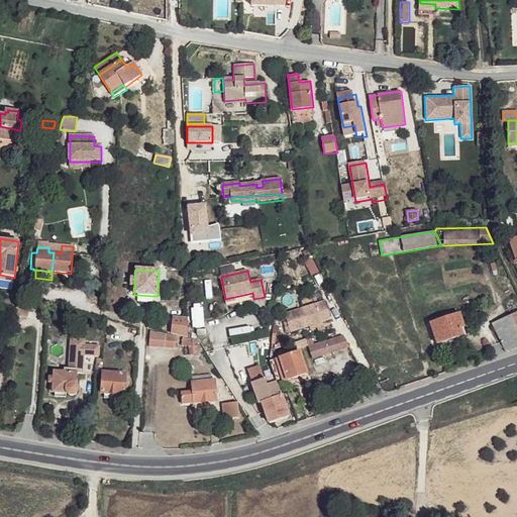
[(12,295),(4,294),(2,311),(10,312),(12,295)]
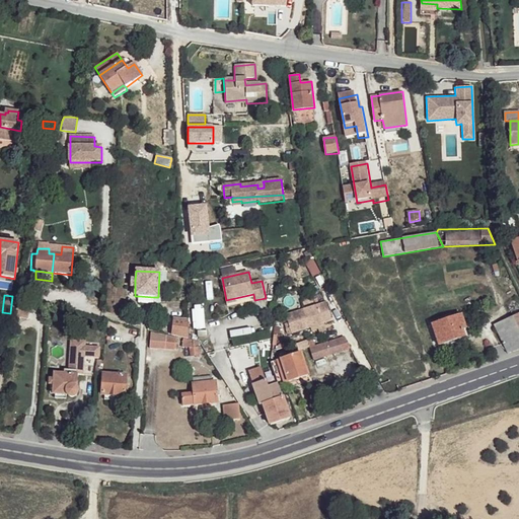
[(18,300),(15,309),(28,312),(30,303),(18,300)]
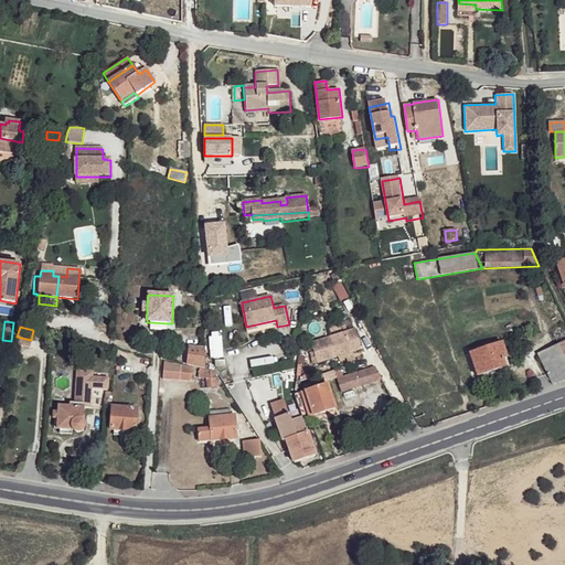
[(354,329),(310,343),(317,363),(338,356),(339,359),(353,354),(352,352),(361,349),(354,329)]
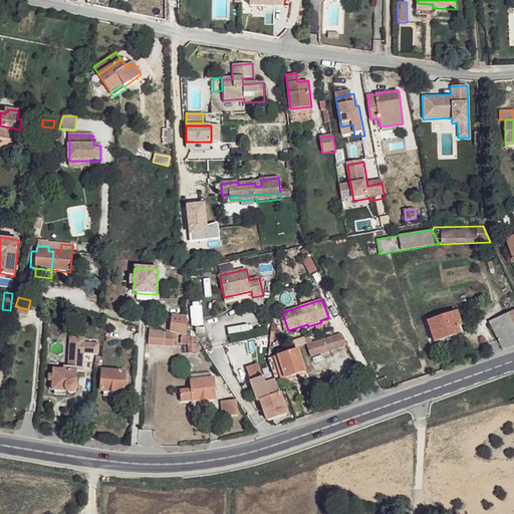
[(513,309),(490,321),(503,349),(513,345),(513,309)]
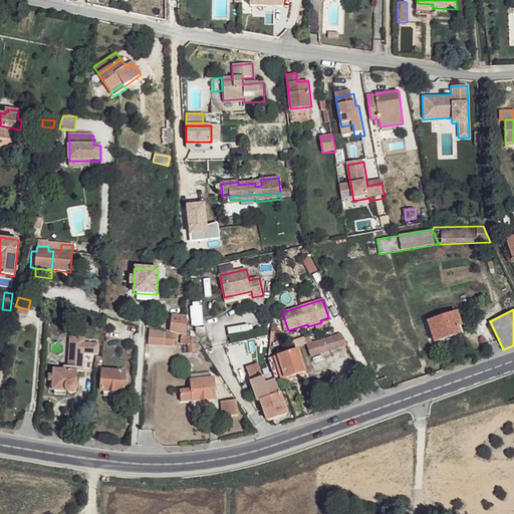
[(458,311),(428,321),(435,342),(461,333),(459,326),(463,325),(458,311)]
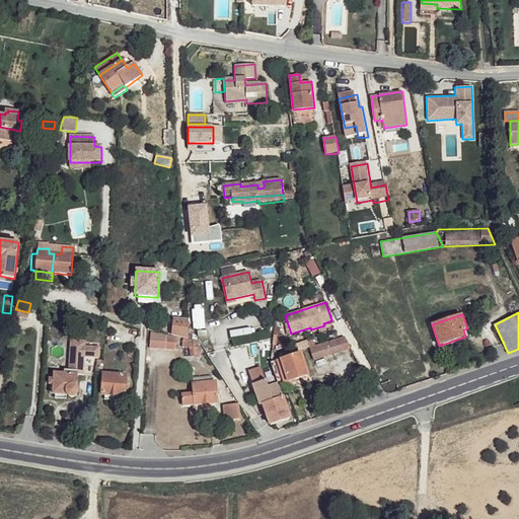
[(189,340),(188,320),(173,319),(172,336),(183,339),(189,340)]
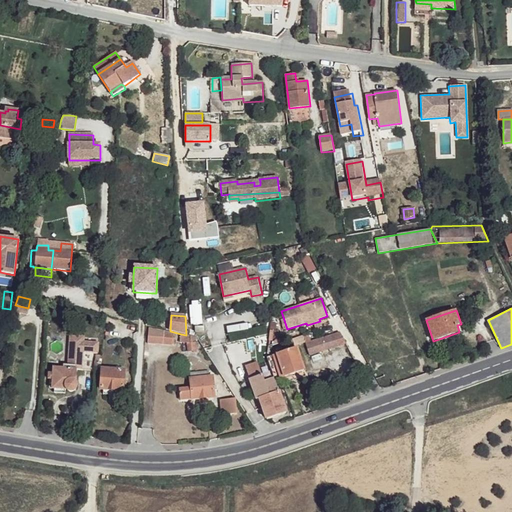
[(162,347),(163,334),(149,330),(147,345),(162,347)]
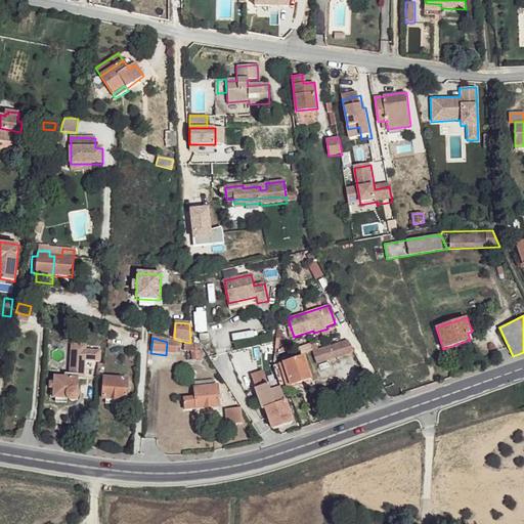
[(176,343),(167,342),(166,355),(175,357),(176,343)]
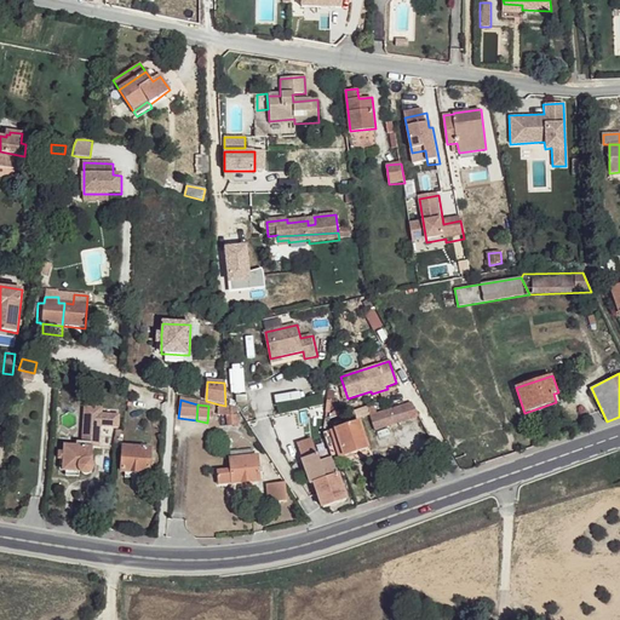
[(225,406),(219,405),(218,409),(214,409),(214,414),(233,415),(236,408),(225,406)]
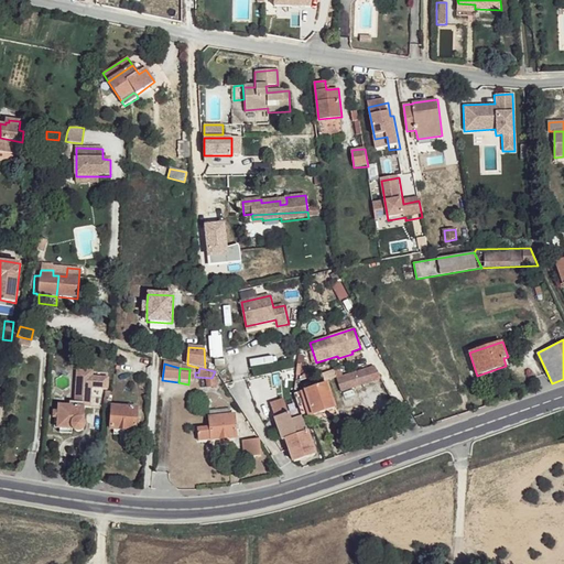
[(368,368),(337,378),(342,391),(372,381),(368,368)]
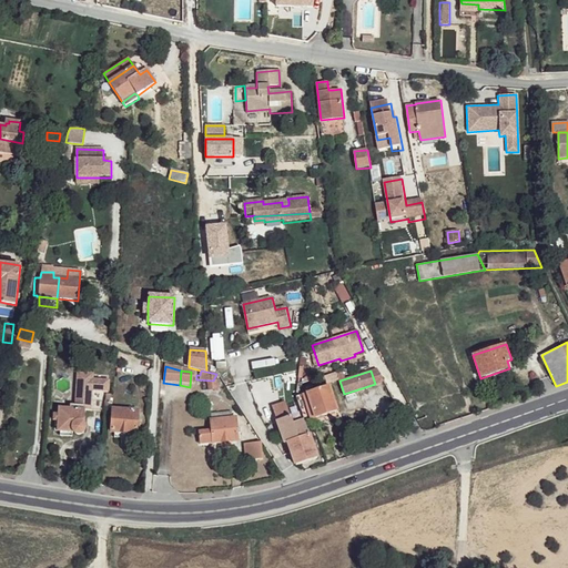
[(330,386),(296,396),(305,421),(305,422),(311,419),(337,411),(330,386)]
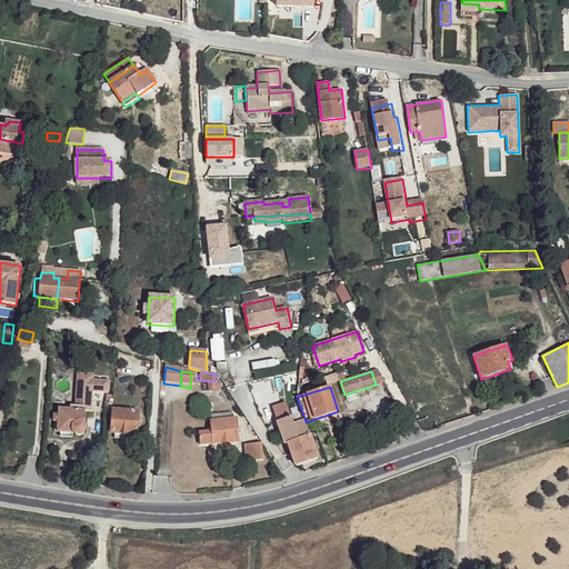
[(60,432),(71,433),(73,433),(78,436),(81,435),(83,432),(85,429),(85,427),(83,425),(85,411),(59,409),(59,415),(55,415),(53,423),(58,423),(58,432),(60,432)]
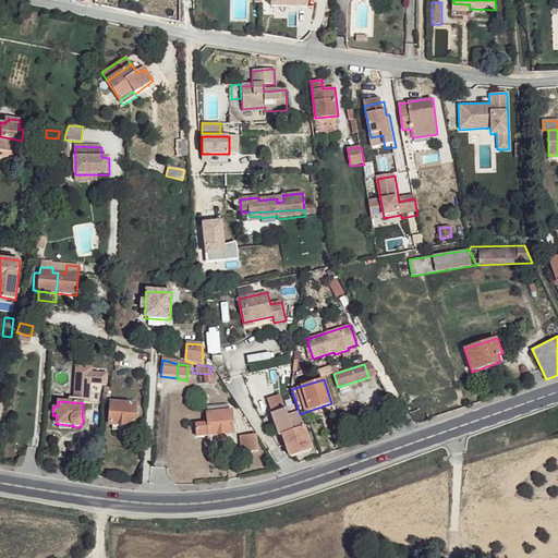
[(112,425),(131,426),(134,426),(136,404),(111,402),(110,425),(112,425)]
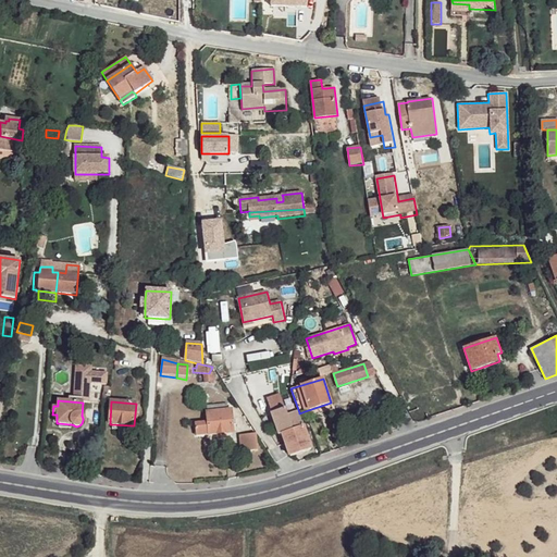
[(333,403),(331,403),(305,411),(306,418),(335,409),(333,403)]
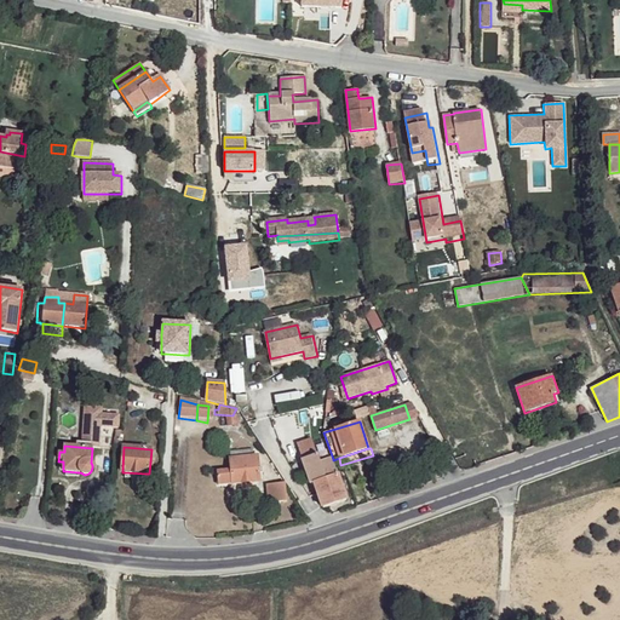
[(218,486),(260,481),(258,457),(253,457),(252,451),(231,453),(233,458),(229,459),(230,472),(217,474),(218,486)]
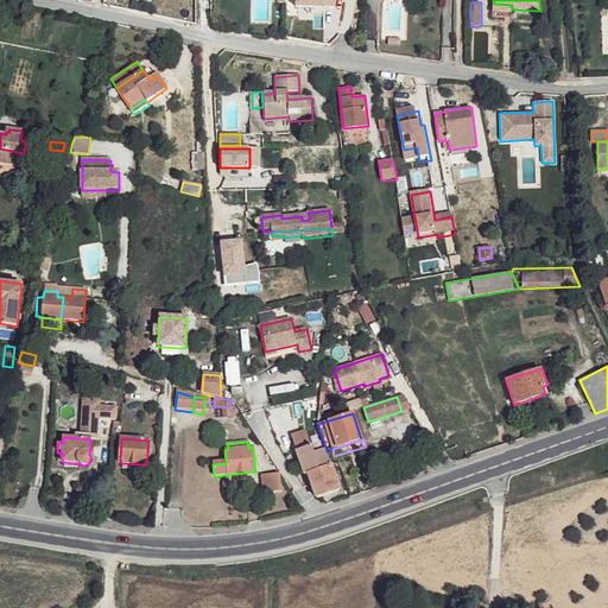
[(327,451),(327,450),(314,454),(311,445),(297,450),(305,474),(308,473),(317,498),(340,491),(328,453),(327,451)]
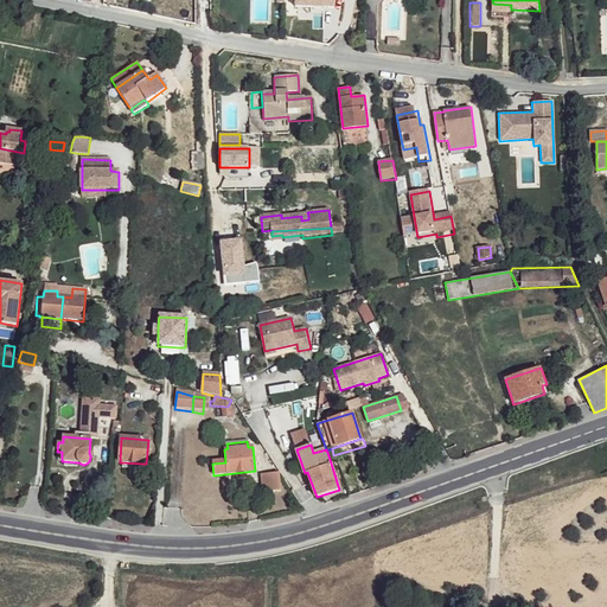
[(278,473),(262,474),(263,492),(280,491),(278,473)]
